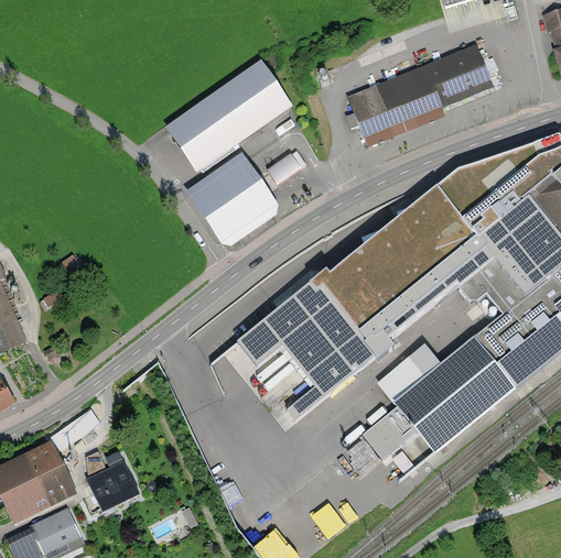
[(560,6),(543,12),(560,70),(560,6)]
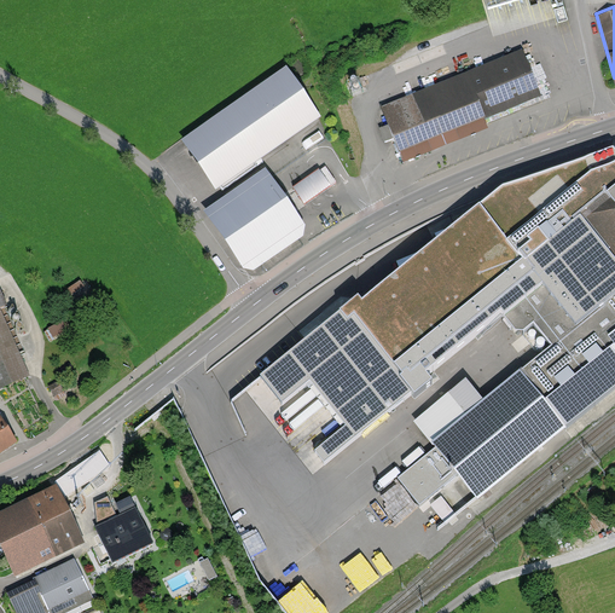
[(520,46),(378,104),(396,151),(398,151),(481,116),(538,93),(520,46)]
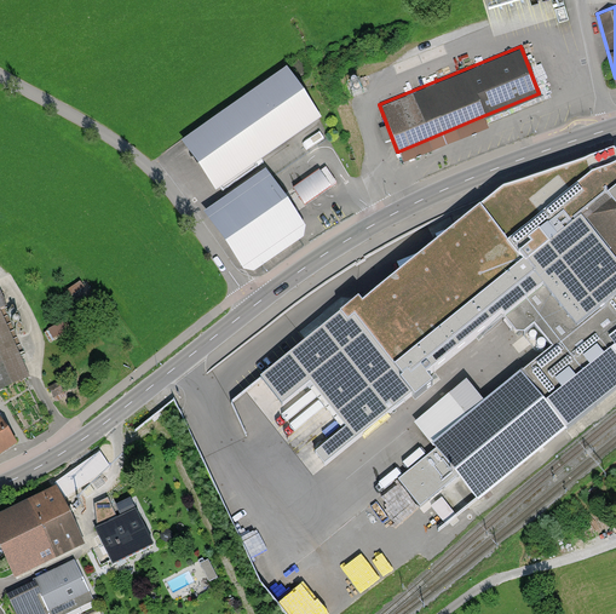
[(314,109),(287,72),(188,141),(214,177),(314,109)]
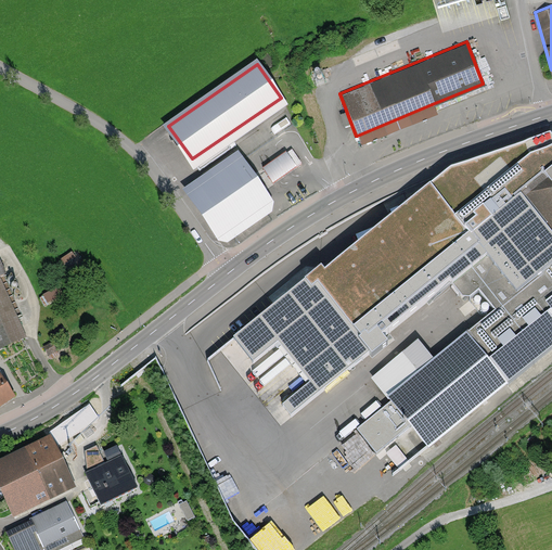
[(436,114),(432,104),(357,136),(360,144),(436,114)]
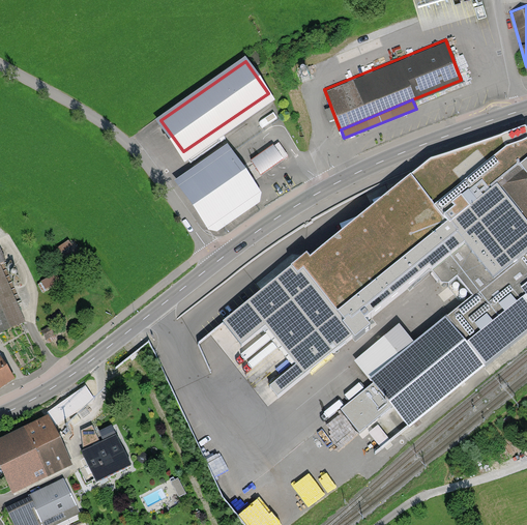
[(448,316),(410,347),(393,326),(354,358),(407,423),(480,362),(481,363),(526,327),(526,125),(431,155),(308,256),(303,251),(218,320),(239,346),(262,327),(290,362),(265,382),(275,396),(349,336),(352,340),(370,325),(364,318),(427,267),(436,278),(442,272),(447,280),(455,273),(471,294),(446,314),(448,316)]
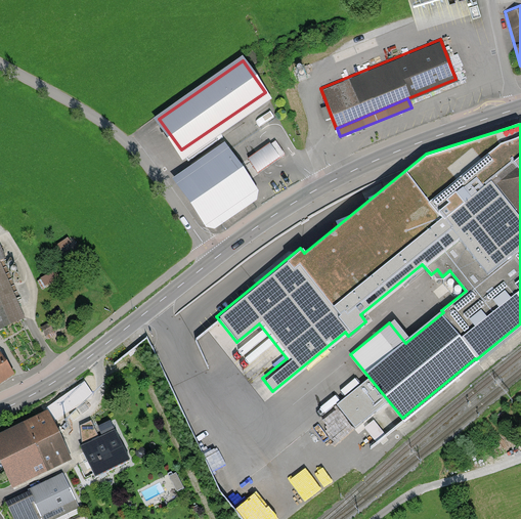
[(277,154),(268,140),(246,156),(255,170),(277,154)]
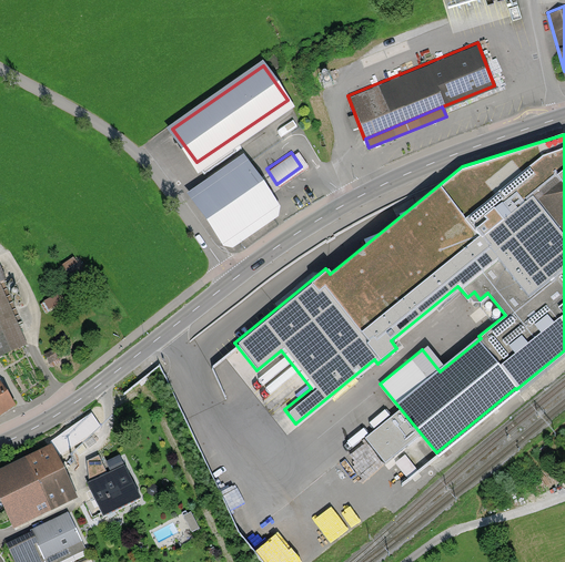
[(271,205),(239,160),(203,184),(208,190),(195,197),(223,237),(231,238),(270,211),(271,205)]
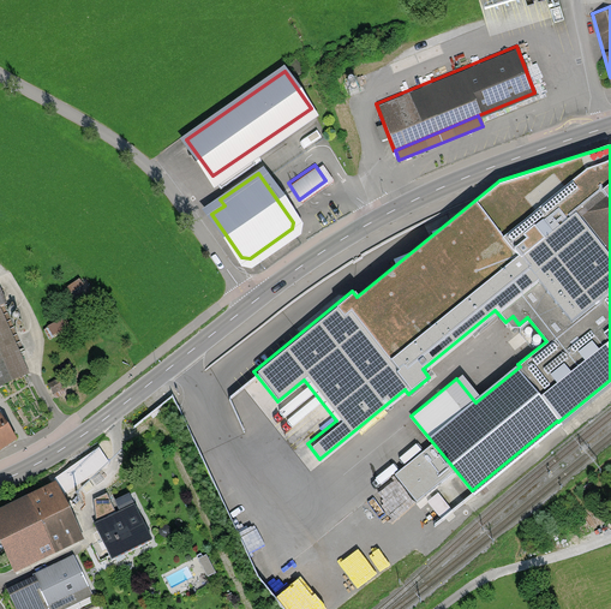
[(0,382),(29,370),(0,305),(0,303),(5,300),(0,290),(0,382)]
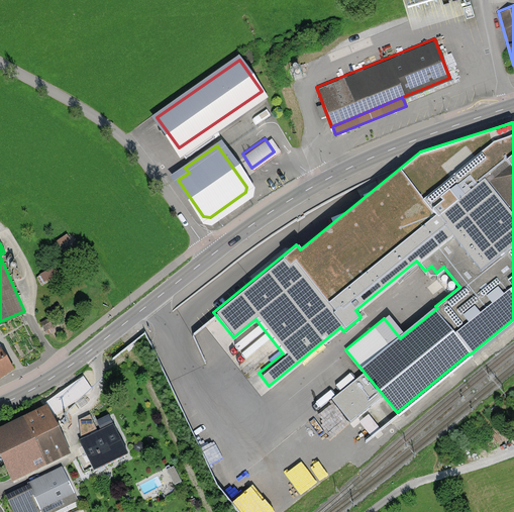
[(0,379),(17,369),(2,343),(0,344),(0,379)]
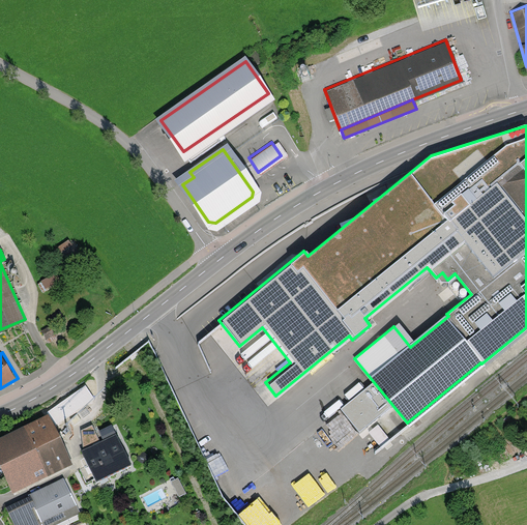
[(61,411),(75,410),(72,397),(59,399),(61,411)]
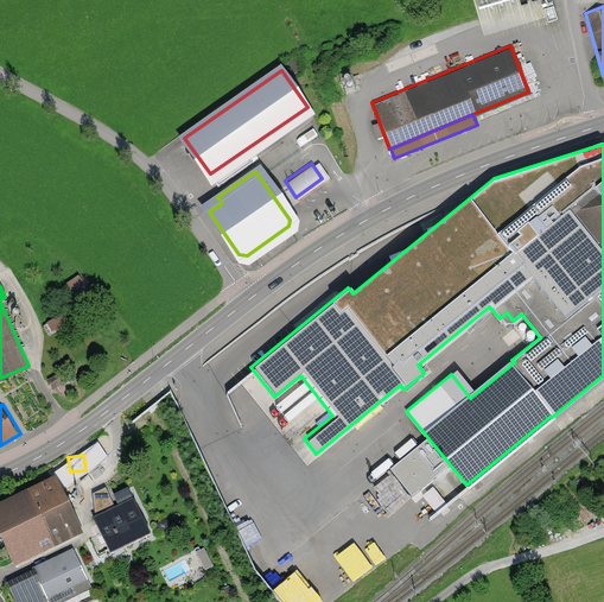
[(61,479),(0,505),(0,536),(12,562),(84,530),(61,479)]
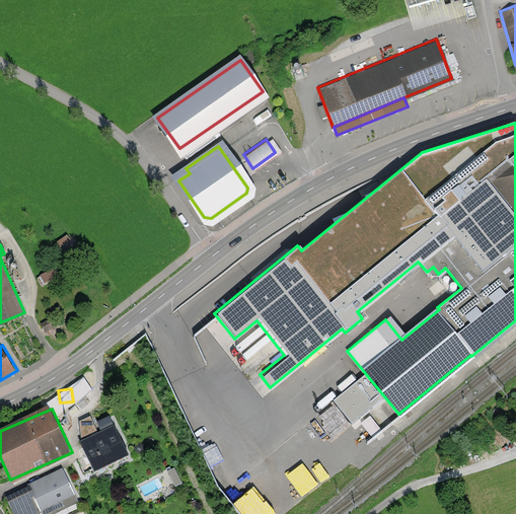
[(359,420),(373,437),(383,429),(369,412),(359,420)]
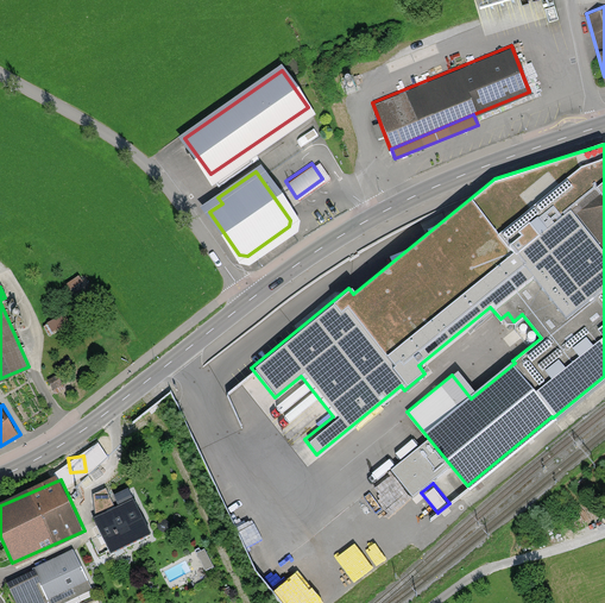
[(134,497),(95,517),(112,553),(152,533),(134,497)]
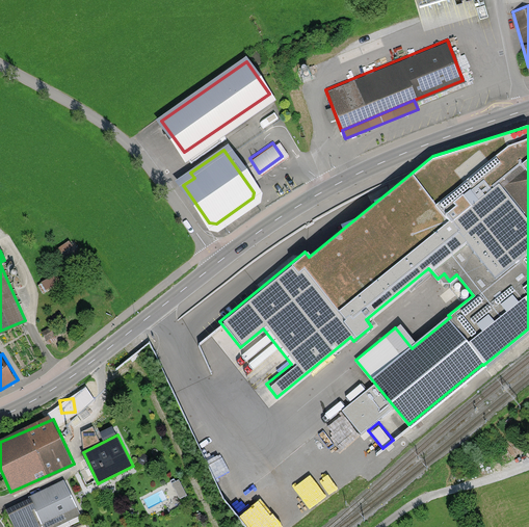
[(62,481),(5,508),(14,526),(42,526),(38,520),(73,504),(62,481)]
